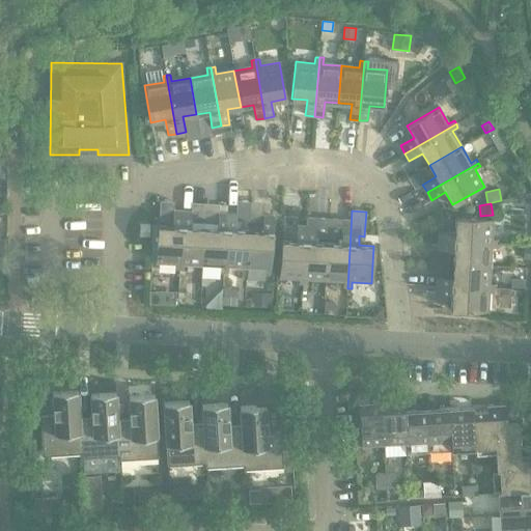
[(175,271),(179,271),(183,212),(173,212),(173,226),(158,226),(156,262),(175,264),(175,271)]
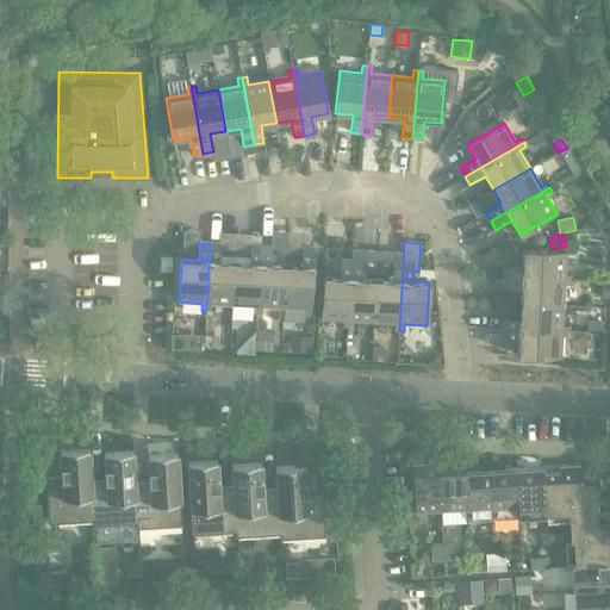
[(210,243),(206,311),(211,311),(211,304),(232,305),(235,262),(219,261),(219,244),(210,243)]
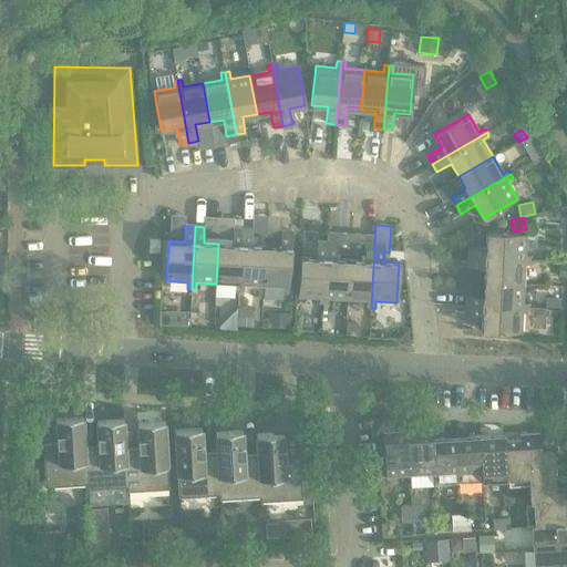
[(218,244),(216,284),(235,285),(235,291),(239,291),(243,228),(234,228),(233,245),(218,244)]
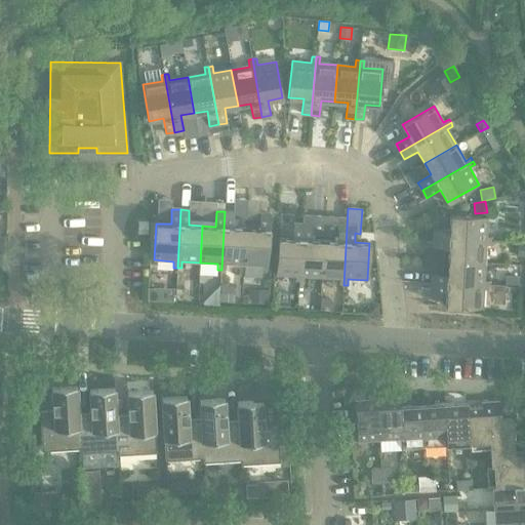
[(225,211),(221,270),(226,271),(226,264),(244,265),(246,228),(233,228),(234,212),(225,211)]
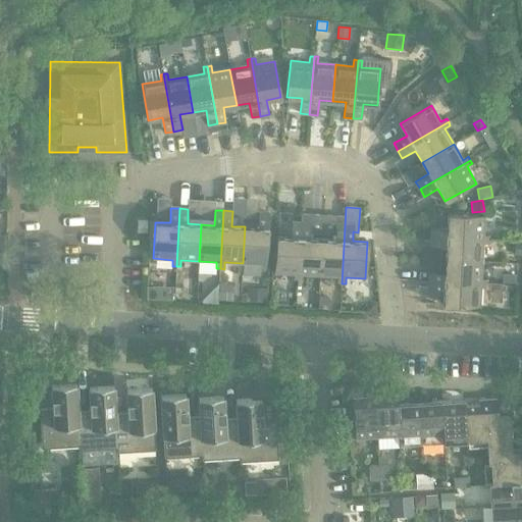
[(245,226),(243,263),(261,264),(260,270),(265,271),(268,213),(259,212),(258,227),(245,226)]
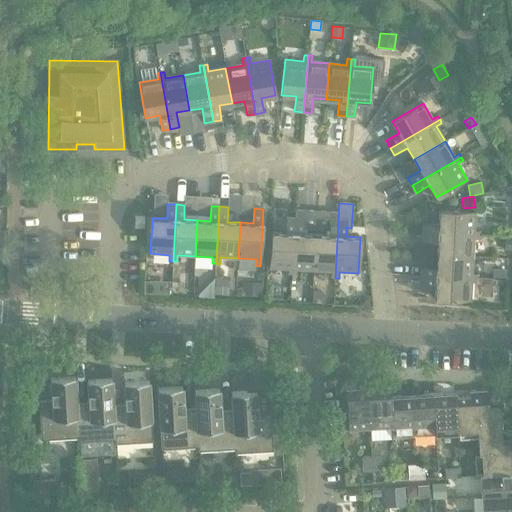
[(423,224),(423,232),(480,235),(480,232),(474,231),(475,212),(439,210),(438,225),(423,224)]
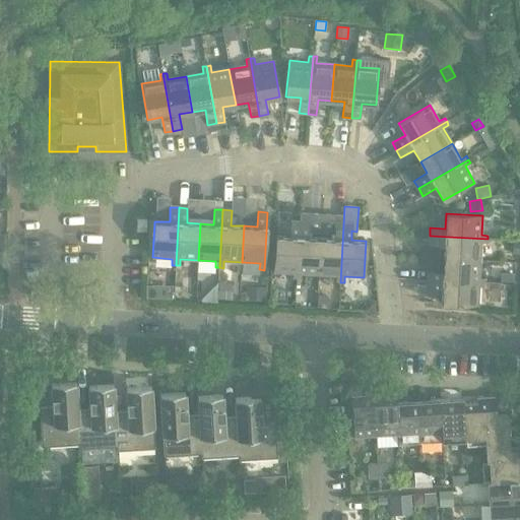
[(147,220),(137,219),(137,232),(146,233),(147,220)]
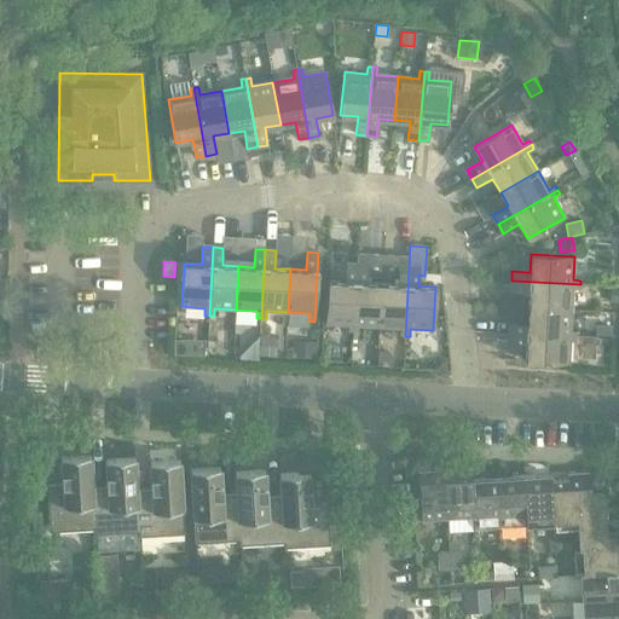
[(348,333),(353,333),(357,264),(347,264),(346,282),(329,281),(327,324),(348,325),(348,333)]
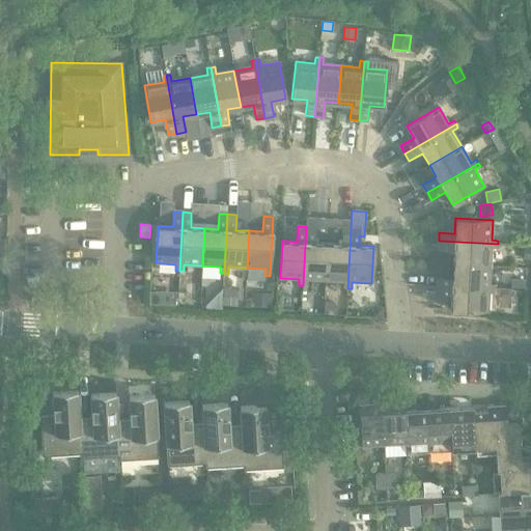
[(306,226),(303,285),(307,286),(307,279),(326,280),(328,243),(314,243),(315,227),(306,226)]
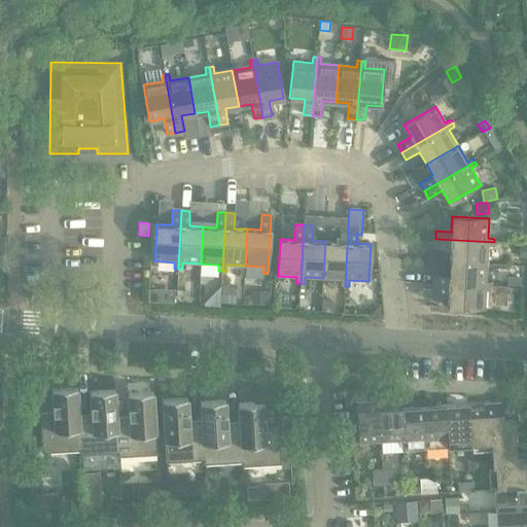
[(325,241),(323,278),(342,279),(341,286),(345,286),(348,227),(340,226),(339,242),(325,241)]
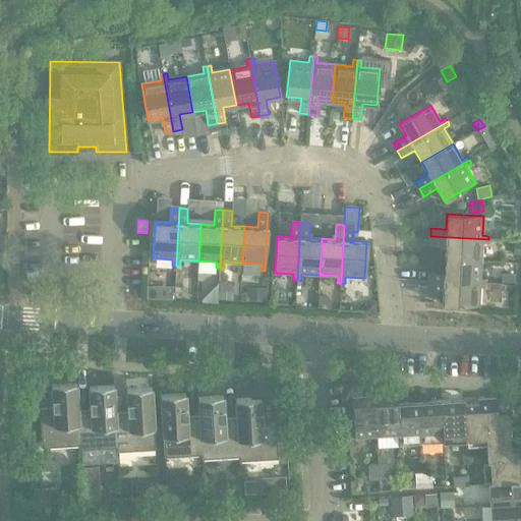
[(488,239),(430,236),(430,245),(445,246),(445,259),(480,262),(481,243),(488,244),(488,239)]
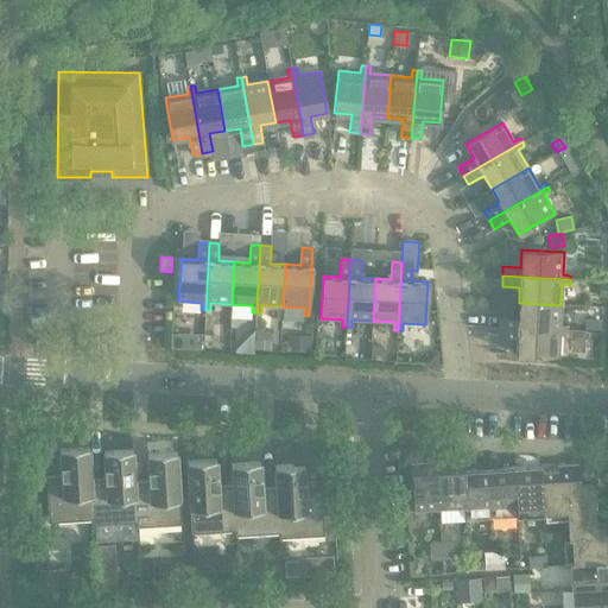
[(500,317),(500,327),(568,331),(568,327),(559,327),(561,305),(519,303),(518,318),(500,317)]
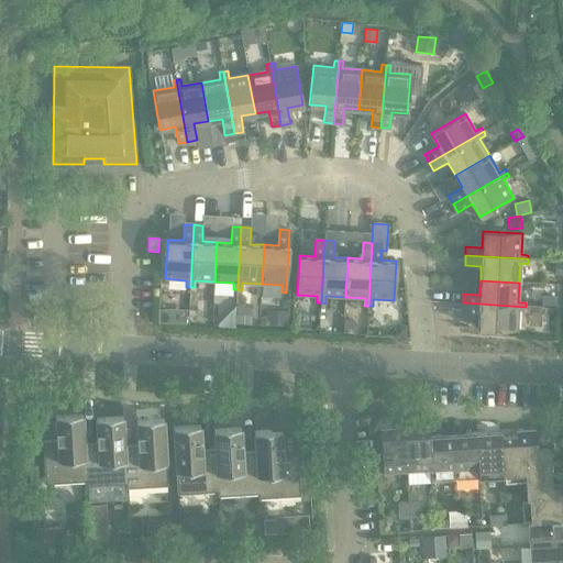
[(526,307),(463,302),(462,312),(478,313),(477,329),(517,331),(518,310),(525,311),(526,307)]
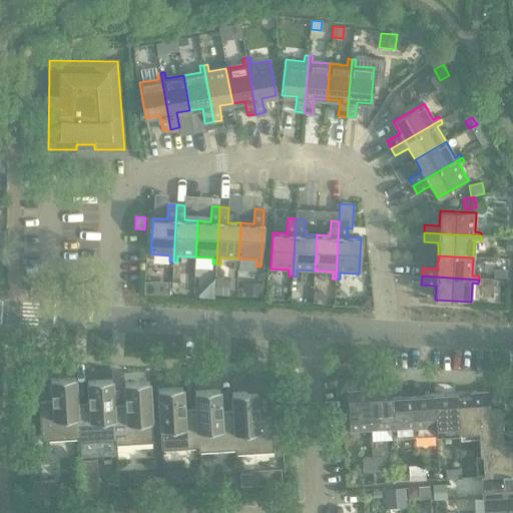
[(145,284),(144,294),(153,294),(154,282),(145,282),(145,284)]
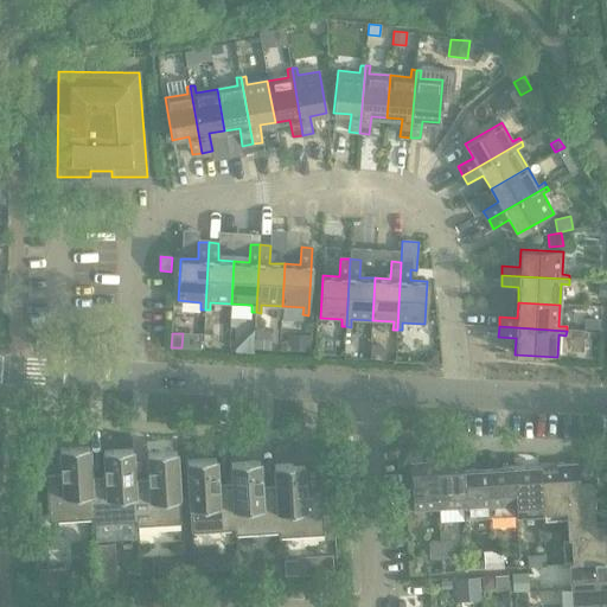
[(287,333),(287,350),(310,351),(311,334),(287,333)]
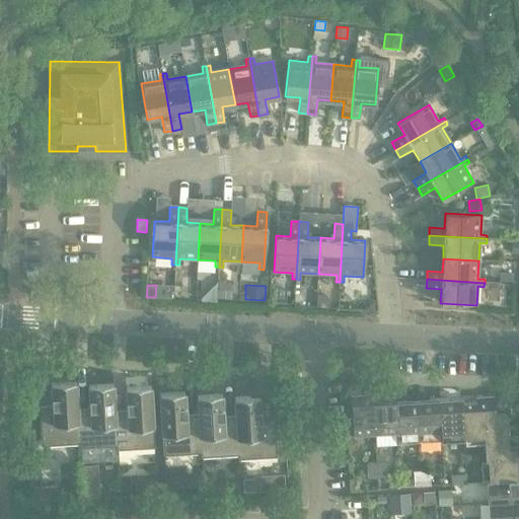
[(218,289),(217,298),(231,298),(232,290),(218,289)]
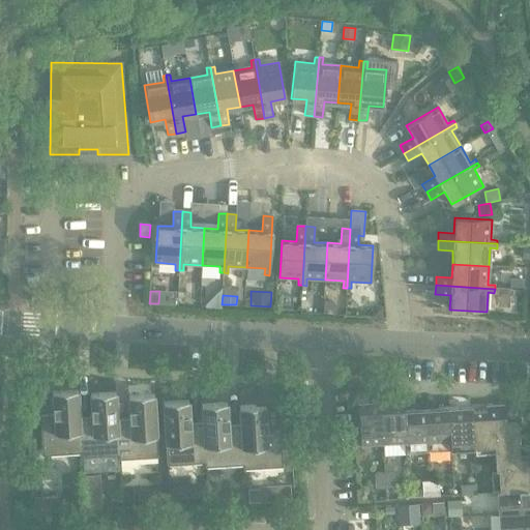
[(324,299),(323,313),(336,314),(337,305),(332,300),(324,299)]
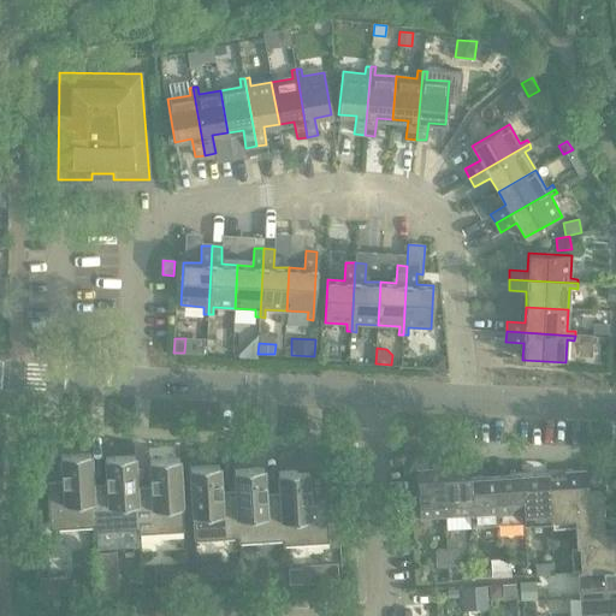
[(432,360),(432,366),(444,367),(444,356),(438,355),(432,360)]
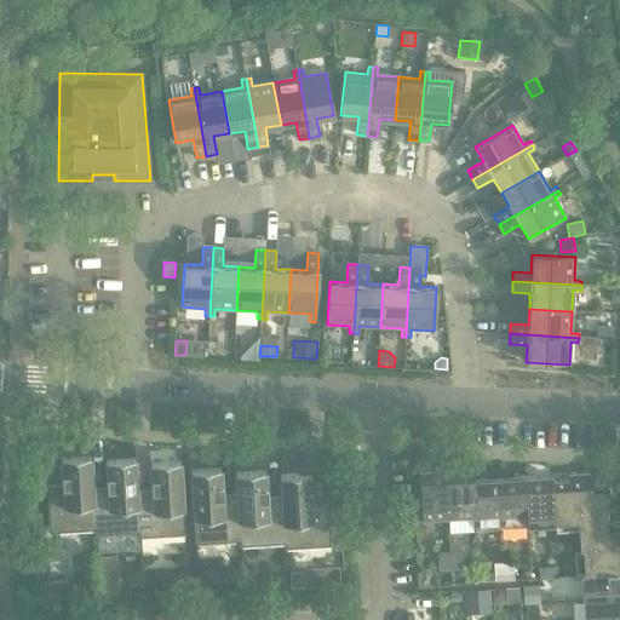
[(91,457),(90,457),(61,459),(63,486),(46,487),(50,534),(93,530),(96,530),(93,489),(91,457)]
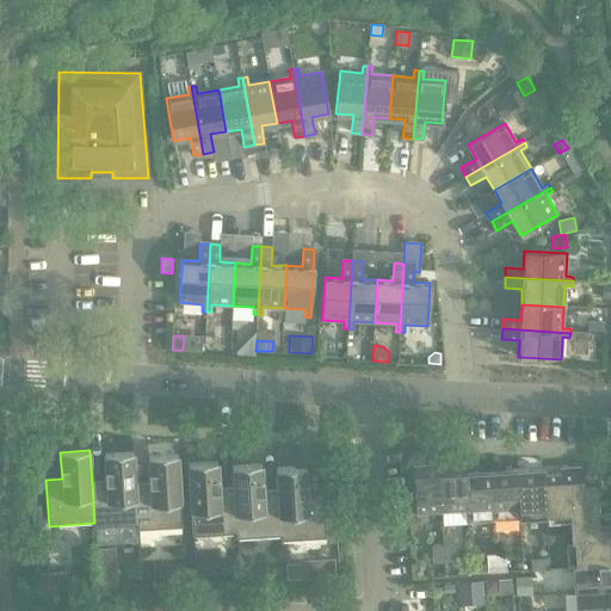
[(106,481),(92,482),(94,523),(92,523),(93,529),(136,525),(139,525),(136,485),(134,452),(104,455),(106,481)]
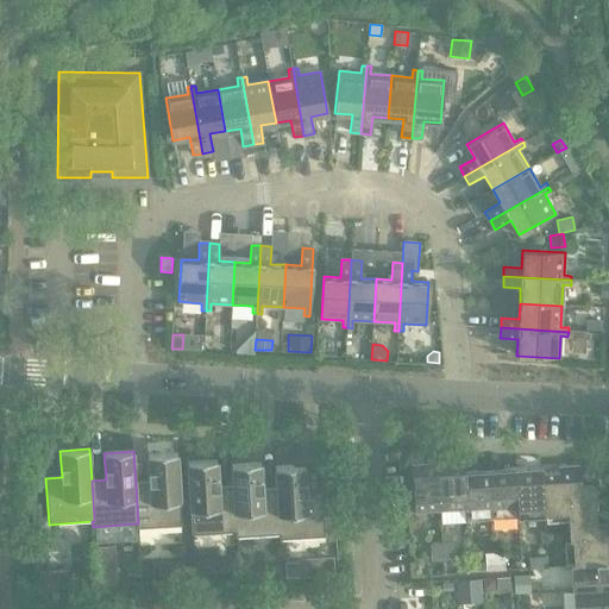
[(149,482),(136,483),(138,523),(136,523),(136,529),(181,526),(177,453),(148,456),(149,482)]
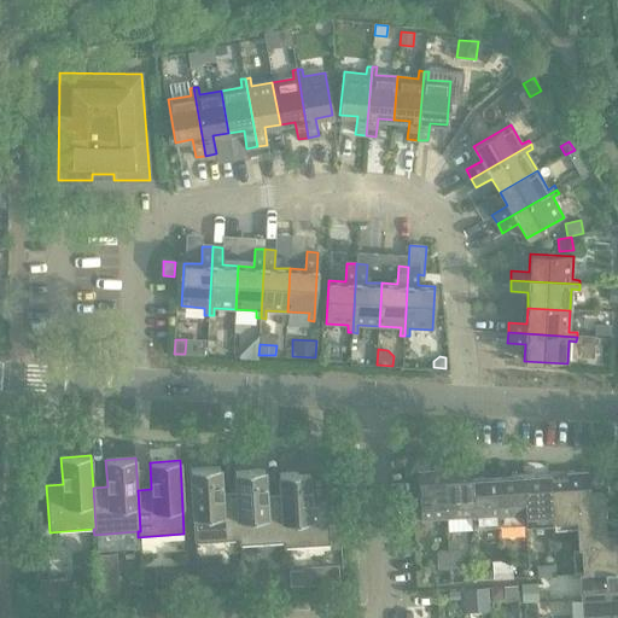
[(471,465),(444,466),(447,518),(472,516),(473,516),(471,478),(472,478),(471,465)]
